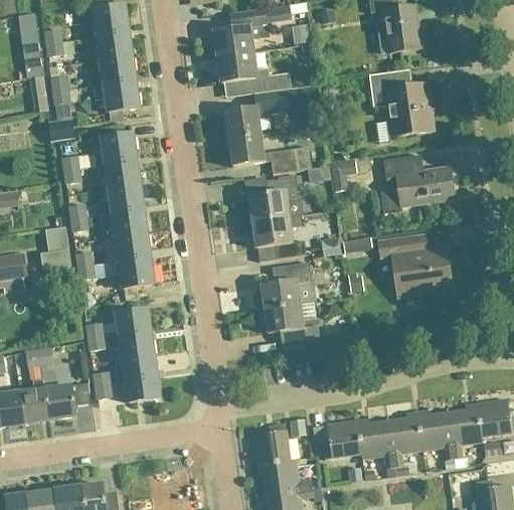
[(99,37),(129,33),(125,5),(115,7),(114,0),(93,0),(94,10),(95,10),(99,37)]
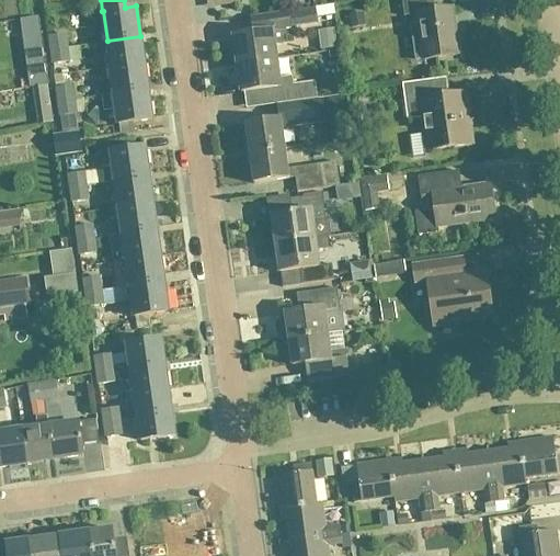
[(402,0),(404,13),(416,11),(419,20),(411,21),(416,58),(424,57),(458,52),(452,6),(434,8),(433,0),(402,0)]
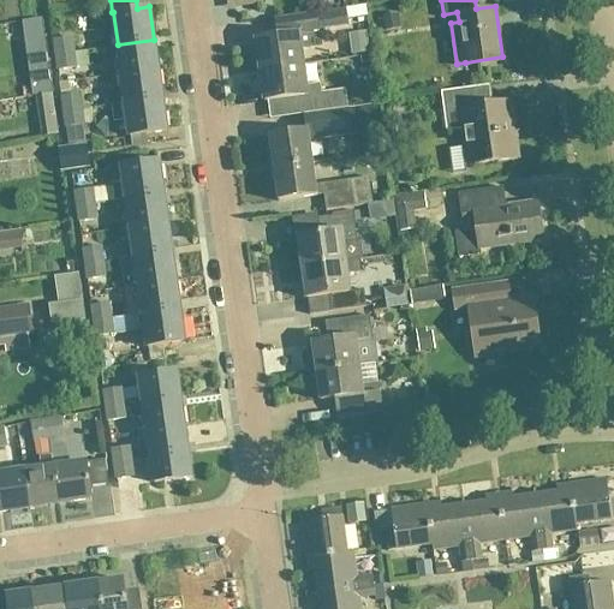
[(349,21),(346,6),(316,11),(319,25),(349,21)]
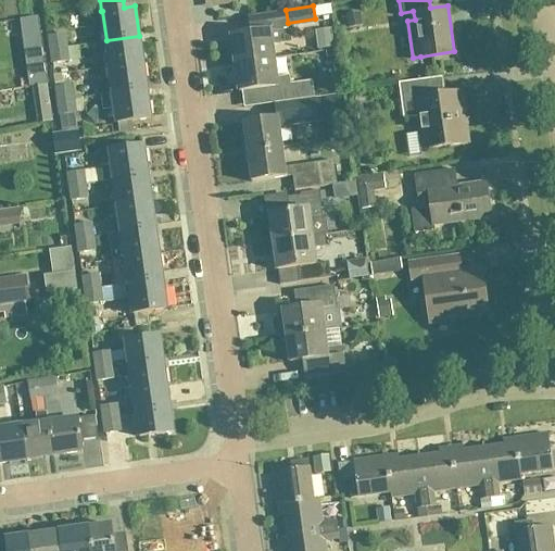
[(256,29),(231,33),(235,61),(272,55),(269,42),(282,40),(280,26),(288,25),(286,10),(254,14),(256,29)]
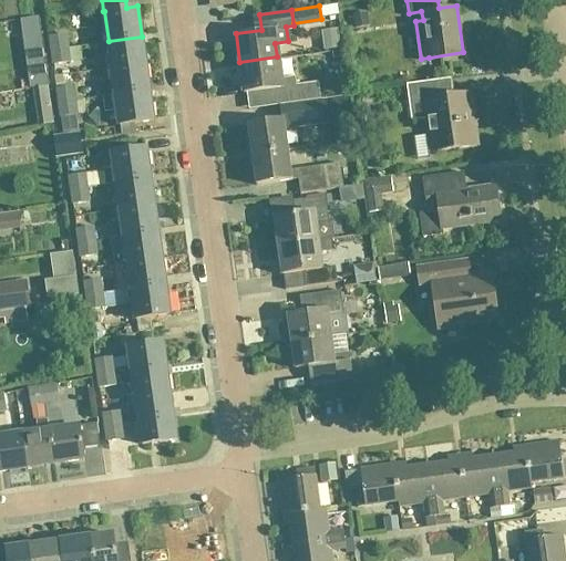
[(48,33),(50,48),(69,45),(67,30),(48,33)]
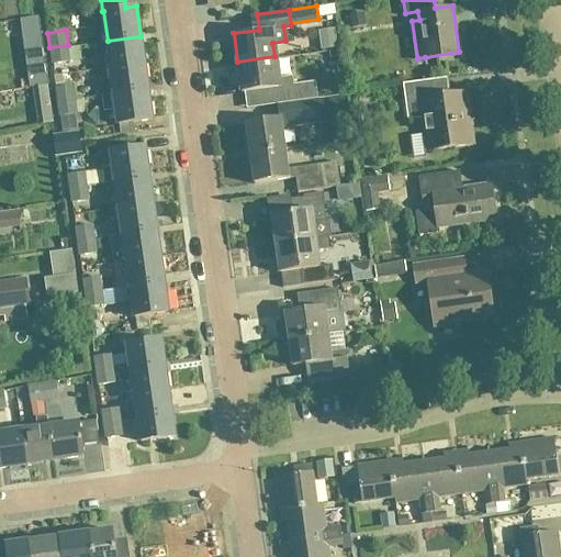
[(110,54),(111,67),(144,63),(141,36),(108,41),(99,42),(100,55),(110,54)]
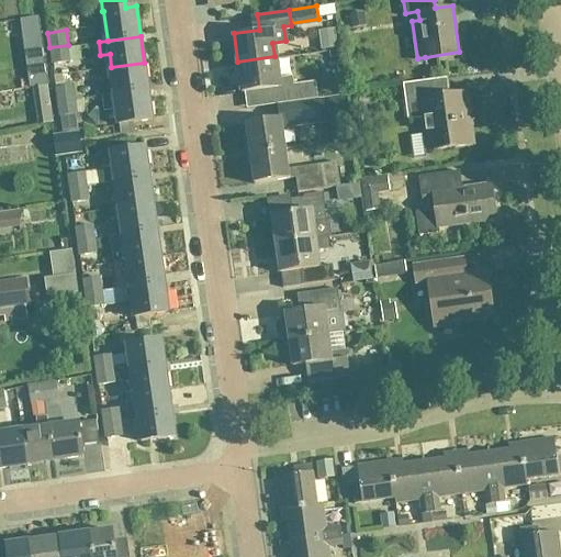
[(49,47),(52,62),(70,59),(68,45),(49,47)]
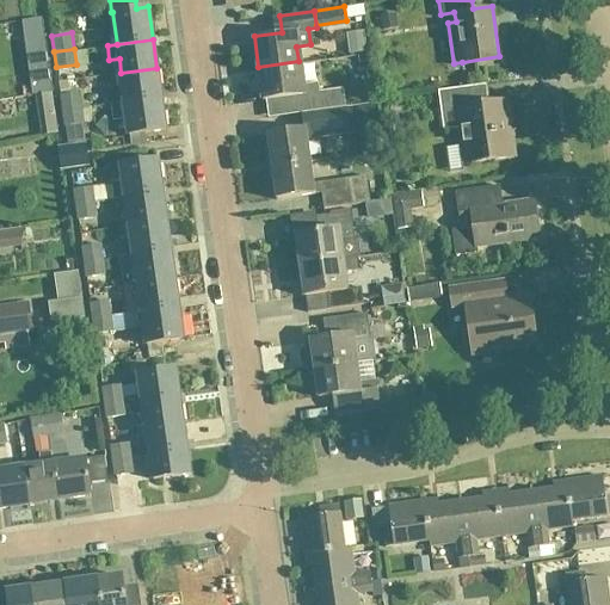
[(51,88),(47,53),(28,55),(32,91),(51,88)]
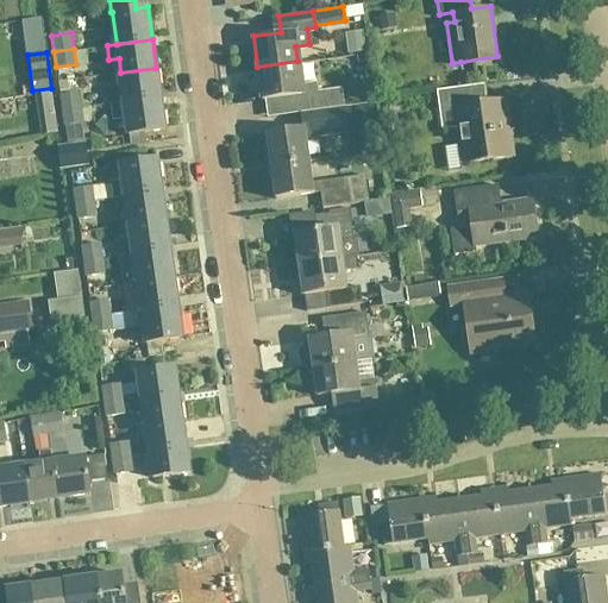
[(293,111),(302,110),(326,106),(324,90),(315,92),(314,81),(300,83),(298,61),(257,67),(262,98),(289,94),(293,111)]
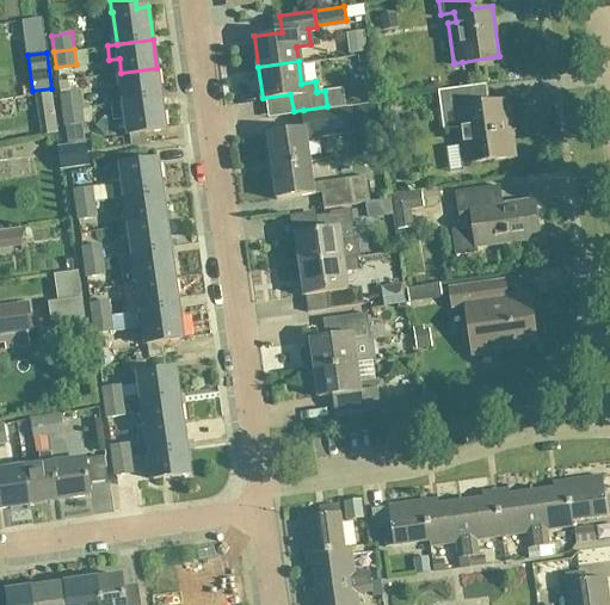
[(161,96),(156,68),(121,73),(123,87),(106,90),(108,104),(115,103),(161,96)]
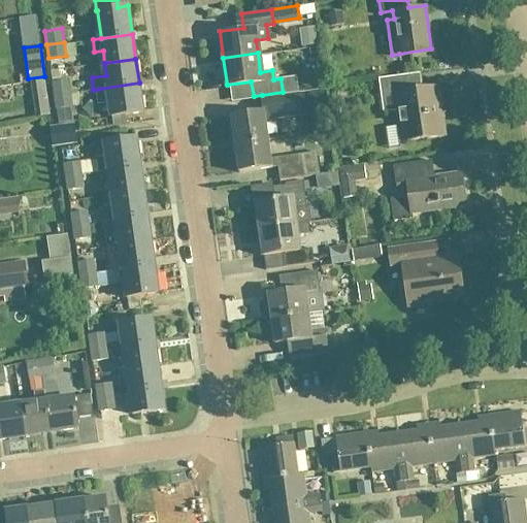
[(421,88),(418,71),(377,76),(383,110),(397,108),(401,140),(443,134),(436,86),(421,88)]
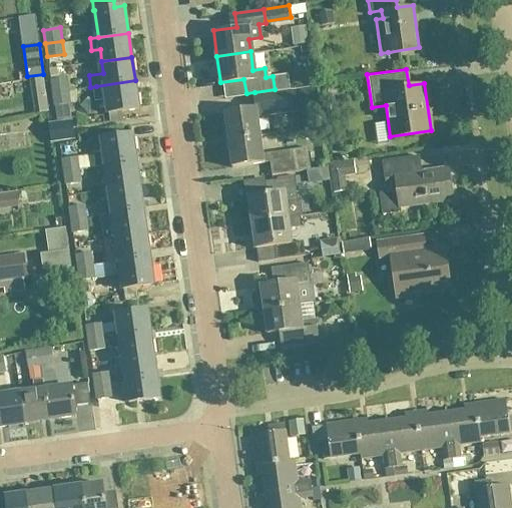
[(50,77),(52,91),(69,88),(67,75),(50,77)]
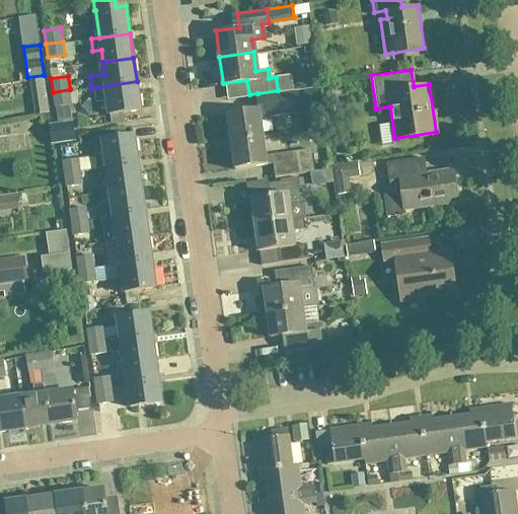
[(137,81),(97,87),(99,99),(108,98),(111,114),(141,108),(137,81)]
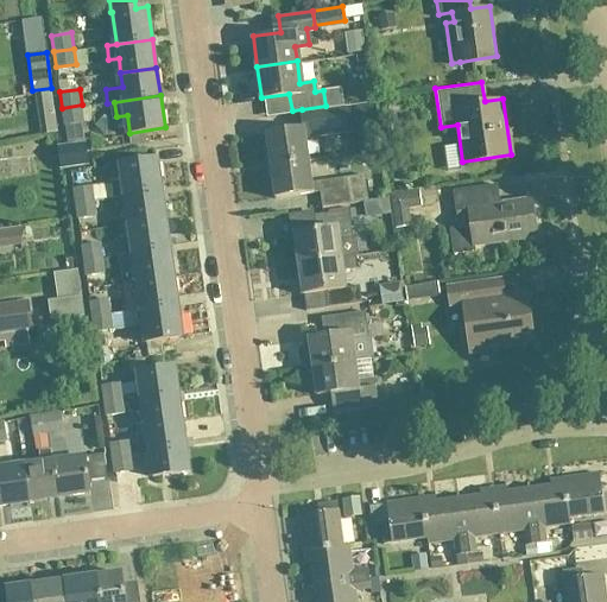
[(377,124),(373,102),(346,106),(349,127),(377,124)]
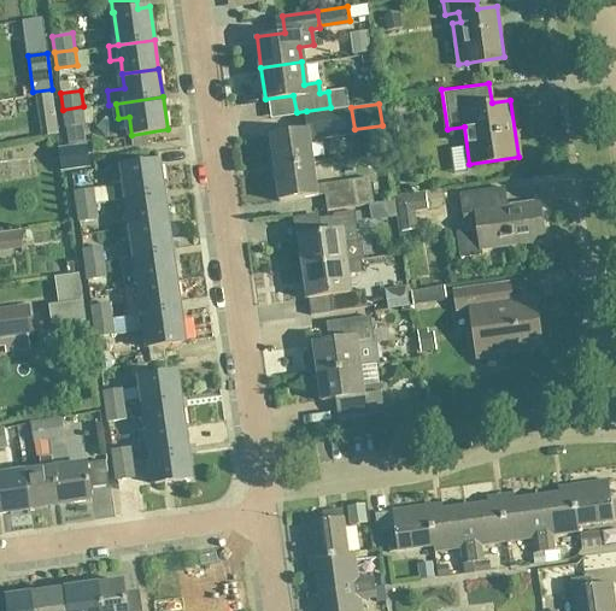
[(270,133),(275,166),(314,160),(310,140),(353,133),(350,105),(330,107),(306,111),(309,128),(270,133)]
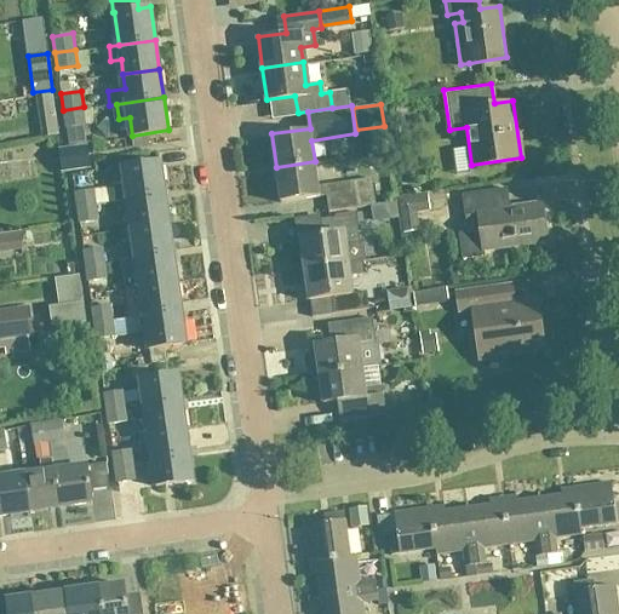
[(63,110),(64,126),(85,122),(84,107),(63,110)]
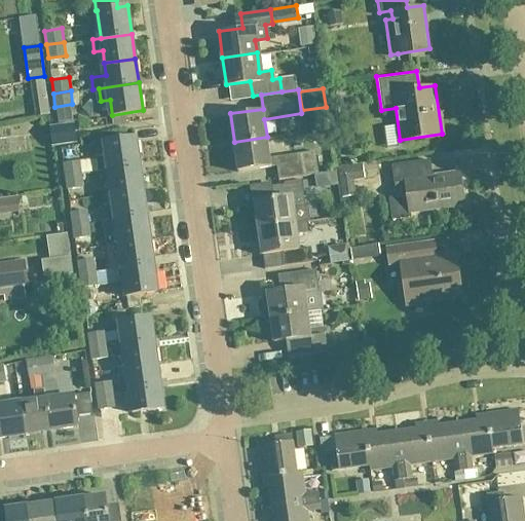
[(75,140),(73,123),(51,126),(53,143),(75,140)]
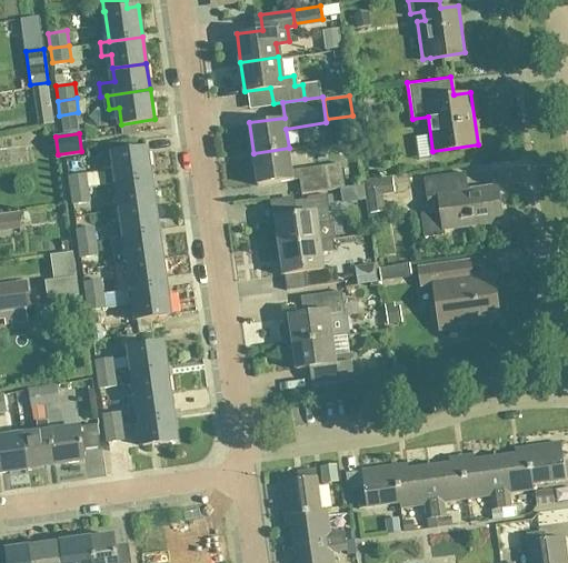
[(118,183),(151,178),(147,148),(113,152),(118,183)]
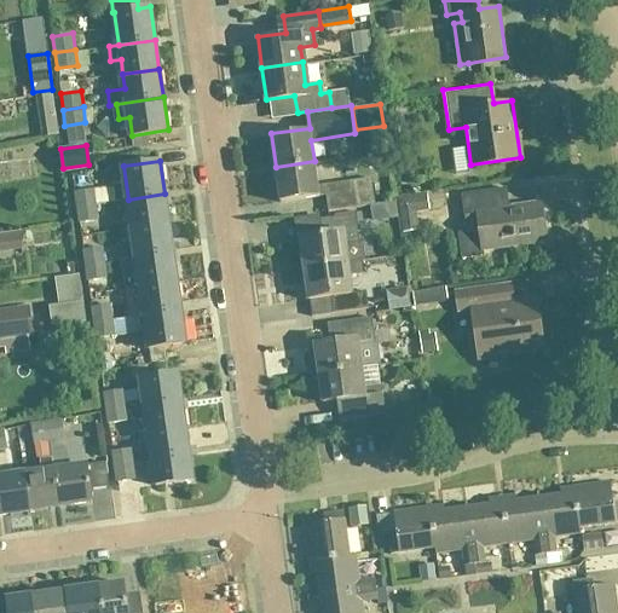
[(317,183),(315,161),(276,167),(281,200),(327,194),(328,209),(375,203),(371,175),(317,183)]
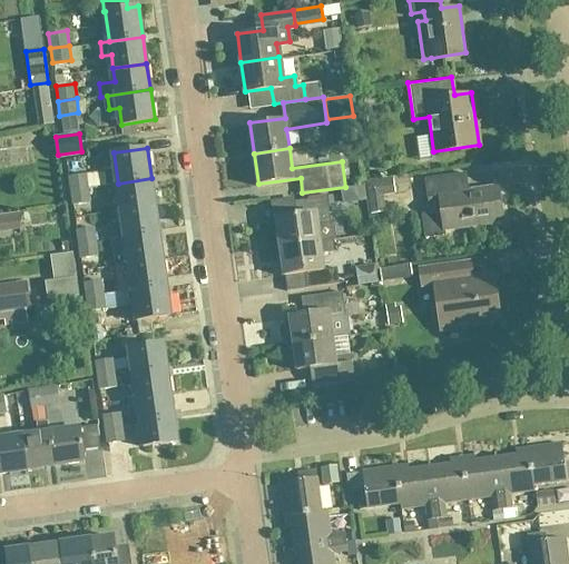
[(468,188),(466,170),(424,177),(430,210),(422,211),(425,235),(447,231),(445,227),(502,219),(498,184),(468,188)]
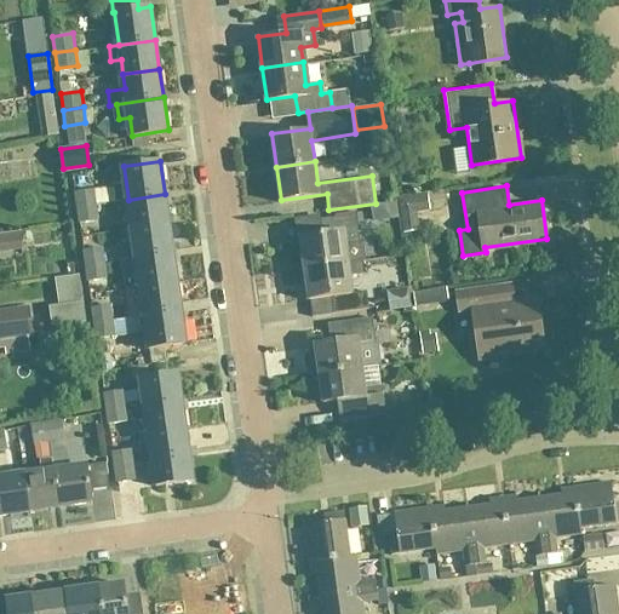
[(75,205),(96,202),(95,187),(73,189),(75,205)]
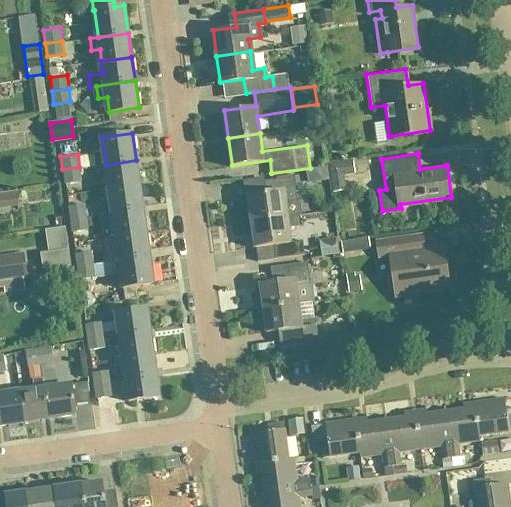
[(354,158),(328,161),(333,191),(347,189),(344,174),(355,172),(354,158)]
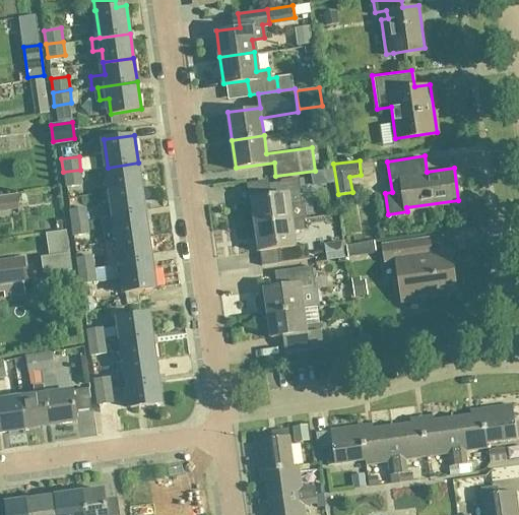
[(108,168),(111,192),(141,187),(138,163),(108,168)]
